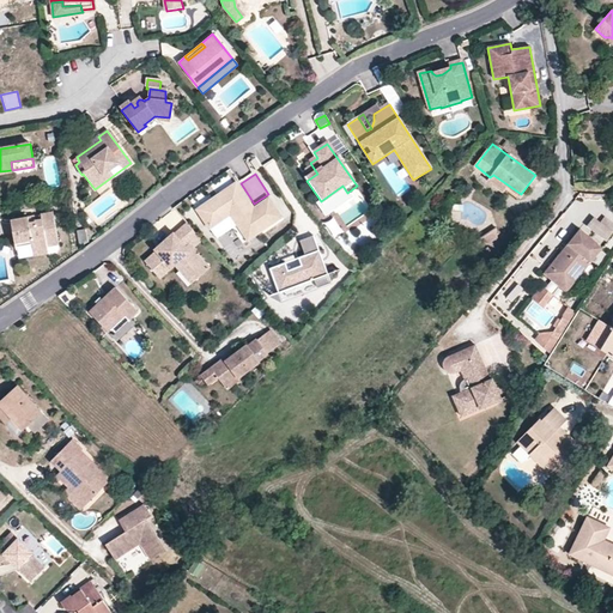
[(493,175),(490,177),(489,180),(496,186),(498,183),(519,198),(521,194),(493,175)]
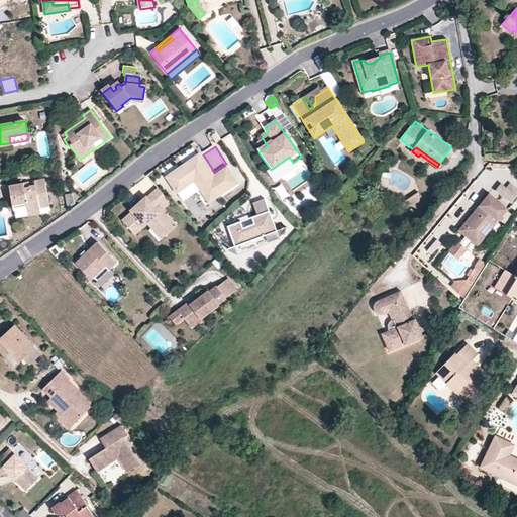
[(181,171),(180,169),(167,178),(178,193),(195,182),(209,203),(237,184),(227,168),(214,176),(200,156),(184,166),(185,169),(181,171)]
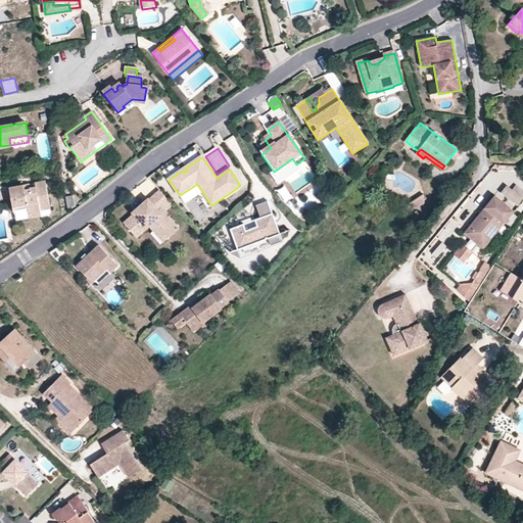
[(25,192),(22,185),(8,188),(12,206),(18,205),(19,209),(26,208),(27,215),(39,212),(39,209),(48,208),(43,181),(33,183),(34,188),(29,189),(30,191),(25,192)]
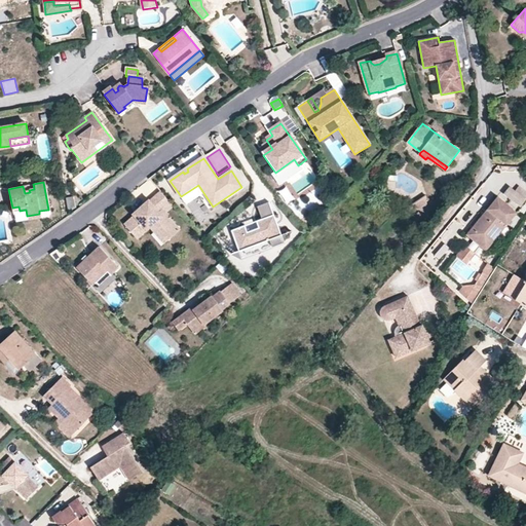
[(33,184),(23,186),(25,193),(30,192),(29,190),(34,189),(33,184)]
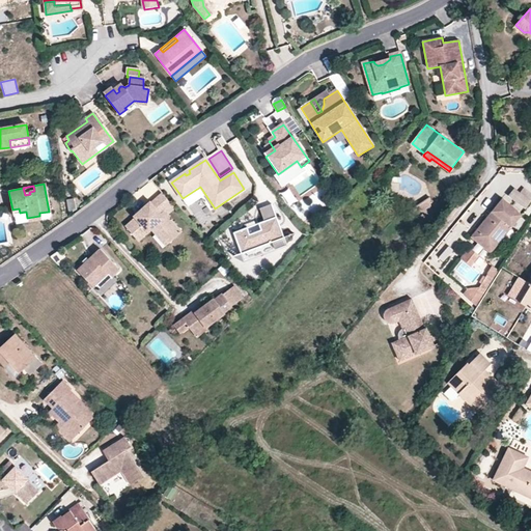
[(508,196),(526,210),(530,203),(530,193),(525,189),(522,193),(515,188),(508,196)]
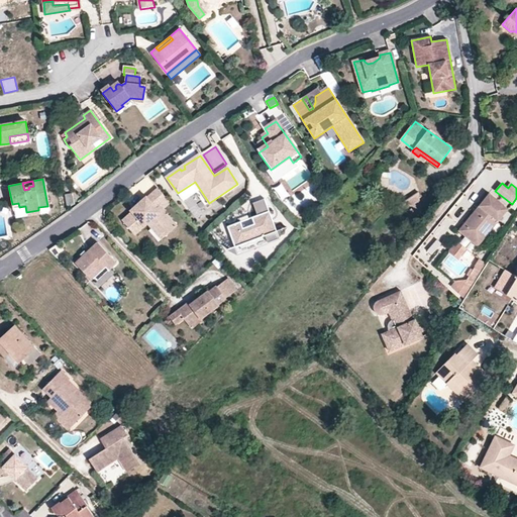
[(168,199),(158,188),(147,196),(146,195),(141,200),(146,205),(138,212),(133,207),(130,210),(131,211),(122,220),(135,234),(147,224),(152,228),(157,225),(166,236),(178,225),(164,209),(160,205),(168,199)]
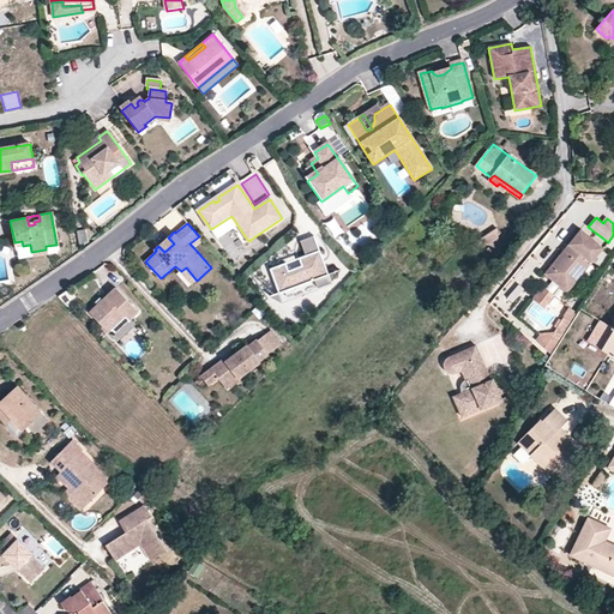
[(480,240),(488,245),(499,239),(499,227),(480,240)]
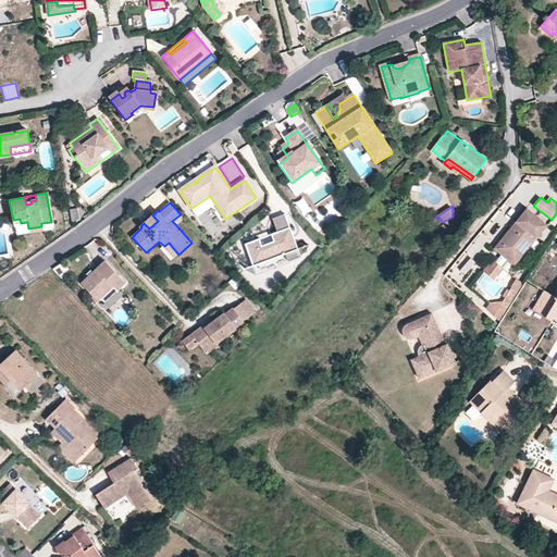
[(78,211),(72,212),(74,223),(82,221),(78,211)]
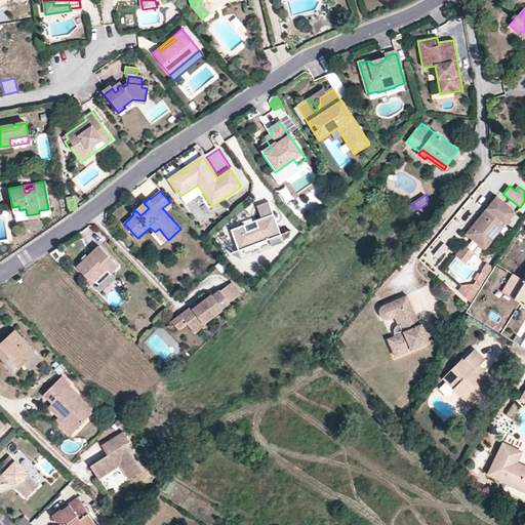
[(268,201),(255,206),(261,218),(255,220),(258,227),(247,232),(244,226),(232,232),(241,251),(271,238),(274,245),(285,240),(268,201)]
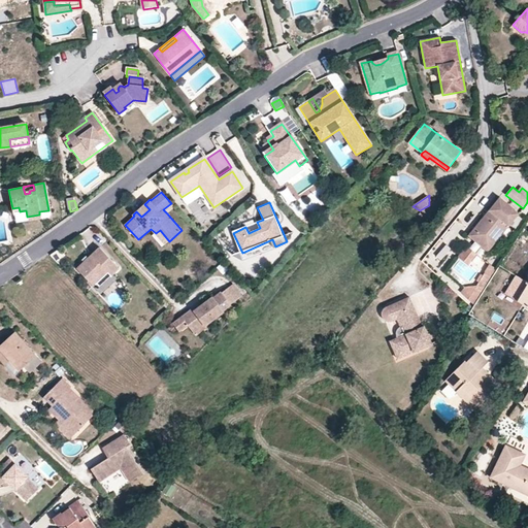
[(167,213),(174,207),(171,203),(163,209),(167,213)]
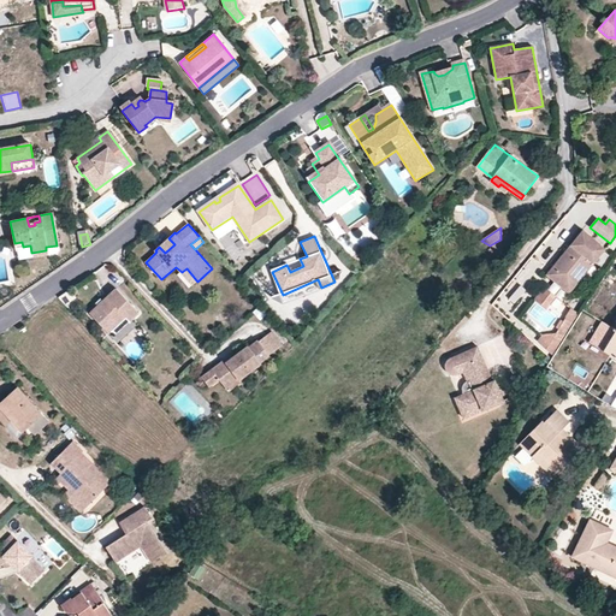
[(580,237),(568,252),(570,254),(555,273),(573,290),(587,273),(602,255),(580,237)]
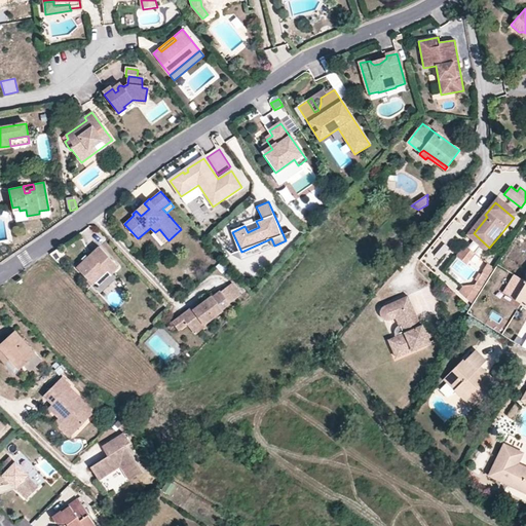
[(149,209),(144,203),(136,211),(141,216),(149,209)]
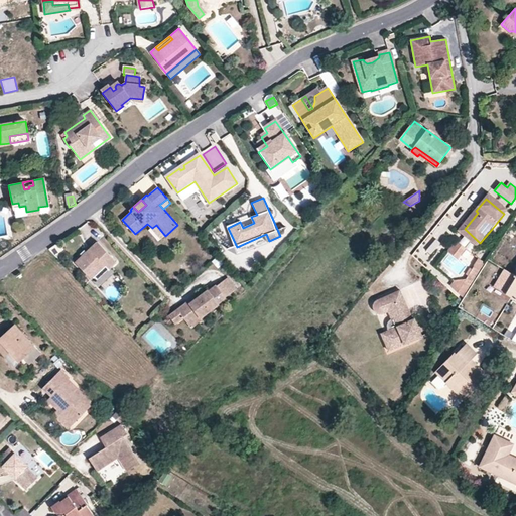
[(478,213),(476,211),(456,234),(474,250),(480,243),(465,229),(478,213)]
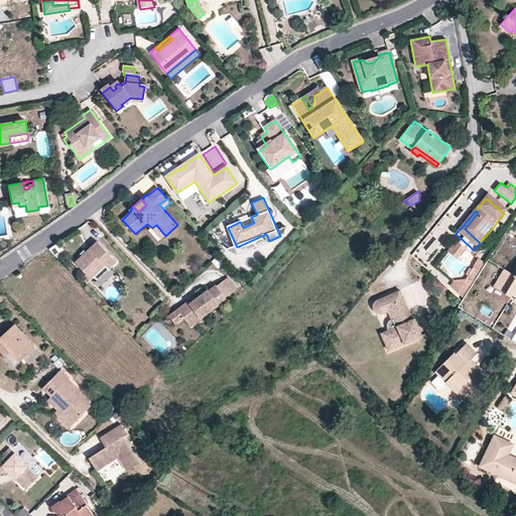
[(254,223),(251,217),(240,222),(243,228),(254,223)]
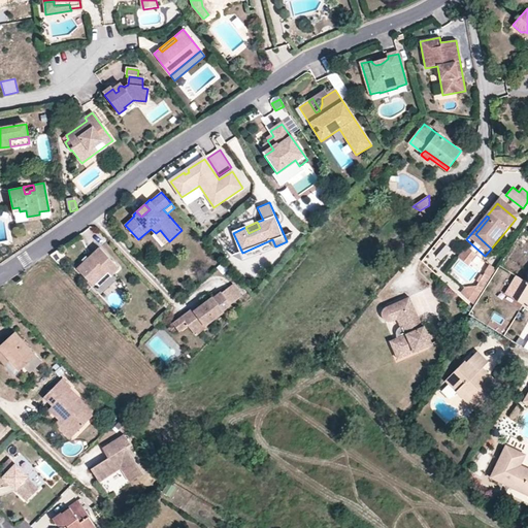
[(166,244),(169,241),(160,230),(156,233),(166,244)]
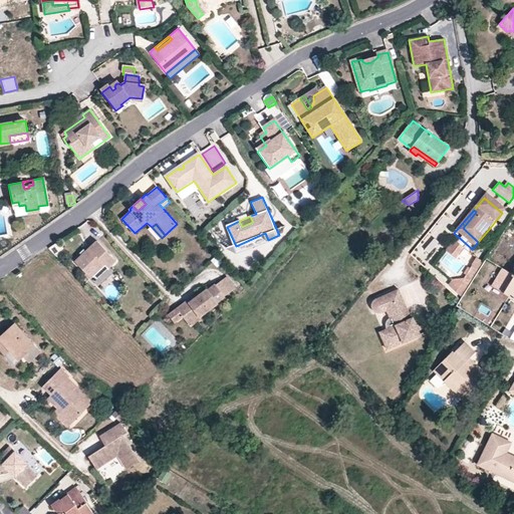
[(64,248),(59,240),(48,248),(54,255),(64,248)]
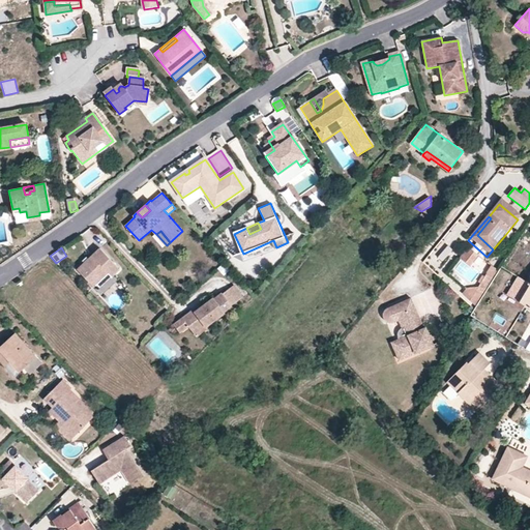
[(444,266),(455,254),(449,247),(438,260),(444,266)]
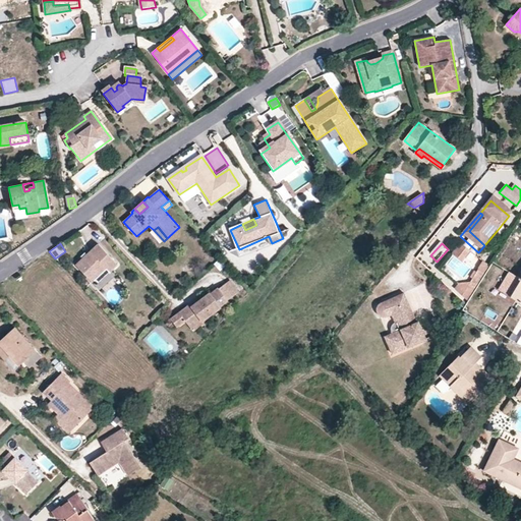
[(98,244),(87,254),(81,259),(75,265),(92,281),(106,268),(109,271),(116,264),(98,244)]
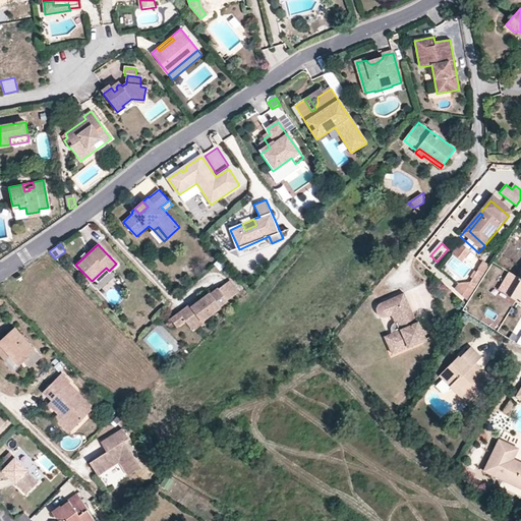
[(470,251),(462,244),(454,254),(461,262),(470,251)]
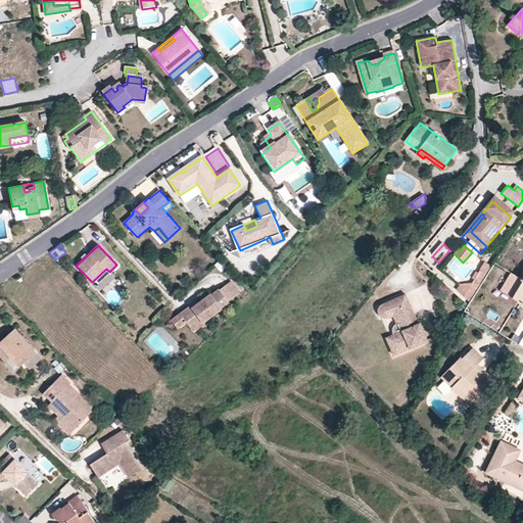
[(470,303),(492,268),(486,263),(472,283),(460,284),(459,290),(470,303)]
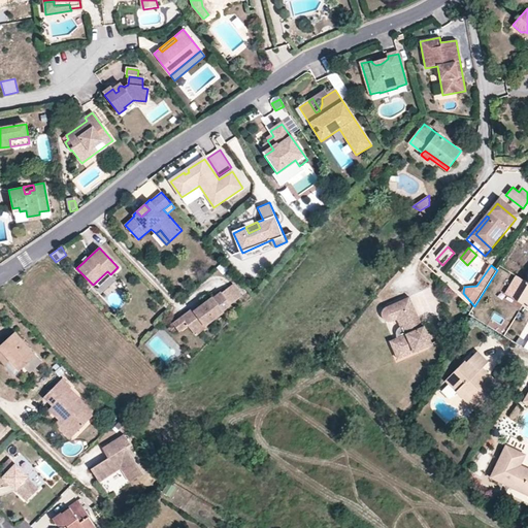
[(519,301),(527,285),(527,273),(519,268),(504,293),(519,301)]
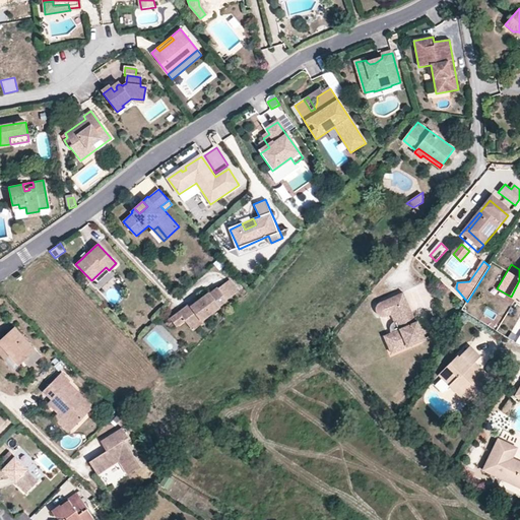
[(109,270),(106,267),(91,280),(96,286),(111,273),(109,270)]
